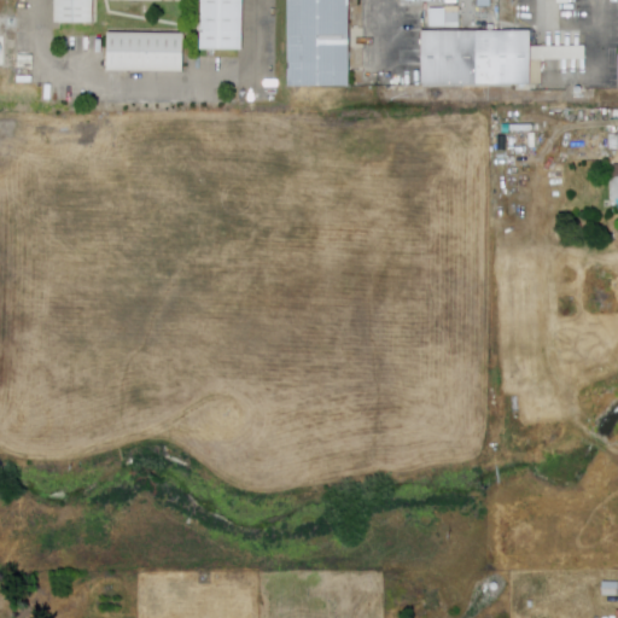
[(93,0),(93,24),(56,23),(56,0),(93,0)]
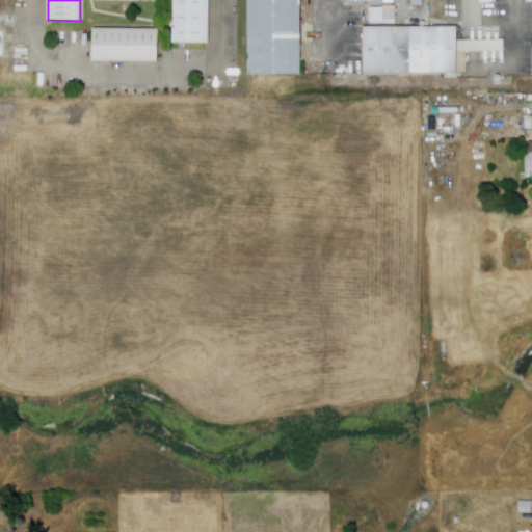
[(209,0),(209,44),(173,44),(173,0),(209,0)]
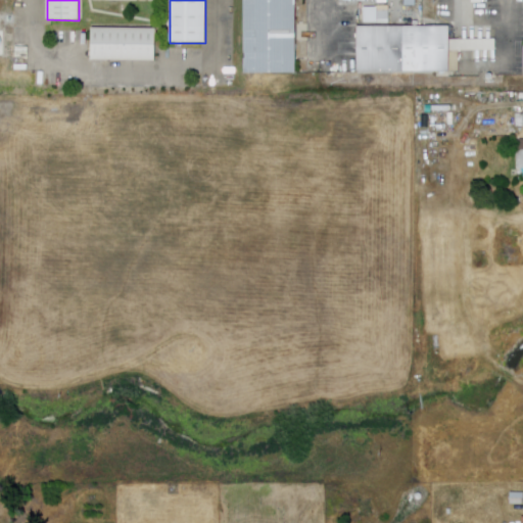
[(244,33),(244,0),(296,0),(296,33),(244,33)]
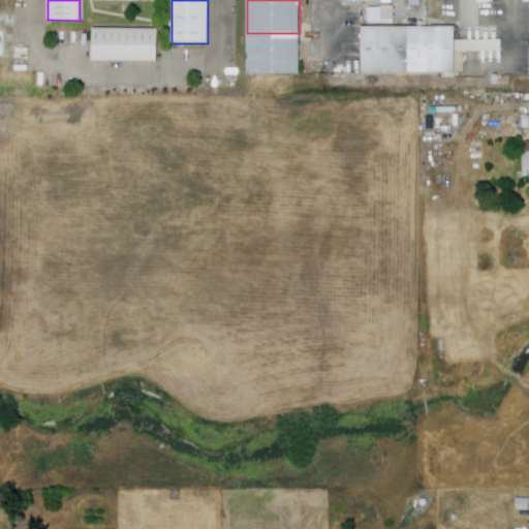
[(409,73),(361,72),(362,26),(410,27),(409,73)]
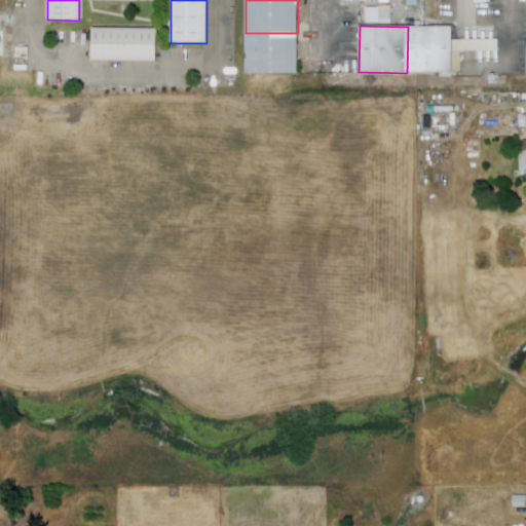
[(94,27),(159,29),(158,64),(92,63),(94,27)]
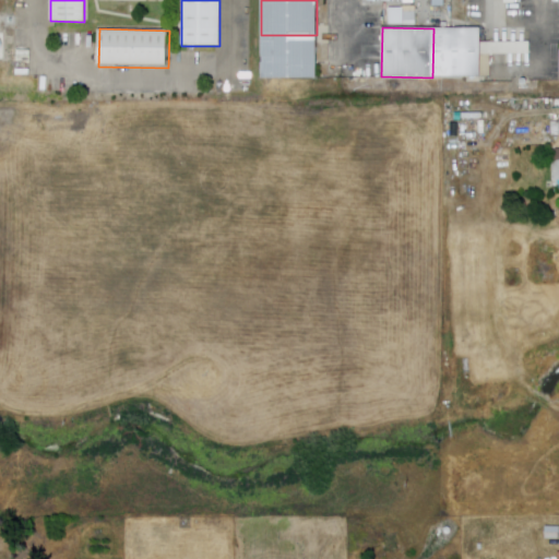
[(433,28),(482,30),(480,78),(432,78),(433,28)]
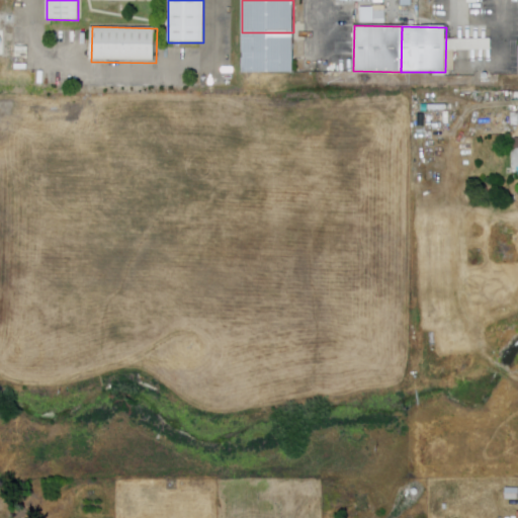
[(293,32),(293,72),(242,73),(242,32),(293,32)]
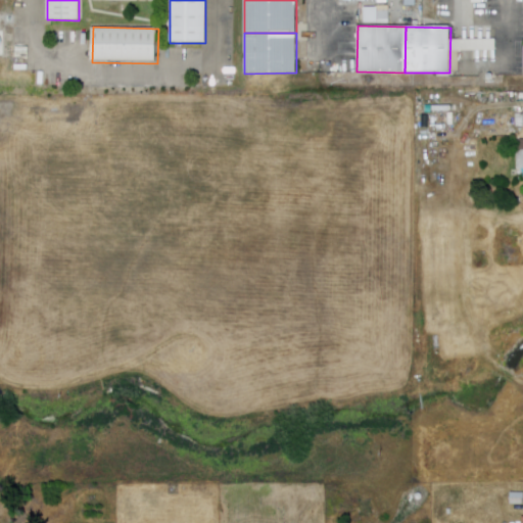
[(522,113),(514,114),(514,128),(522,128),(522,113)]
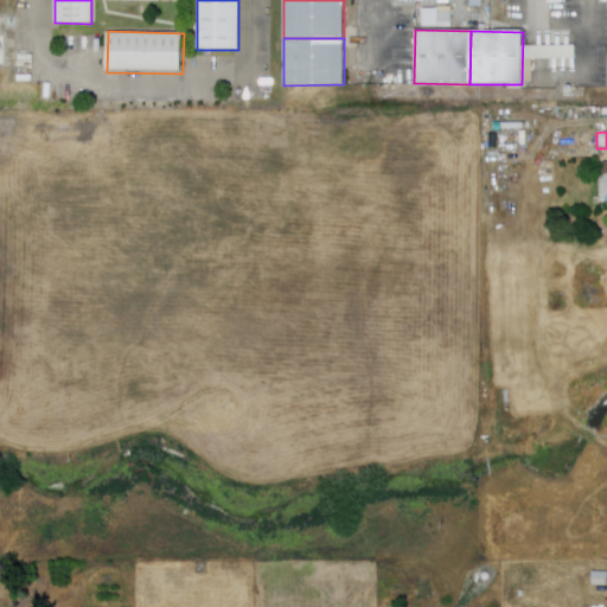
[(606,587),(593,587),(593,573),(606,573),(606,587)]
